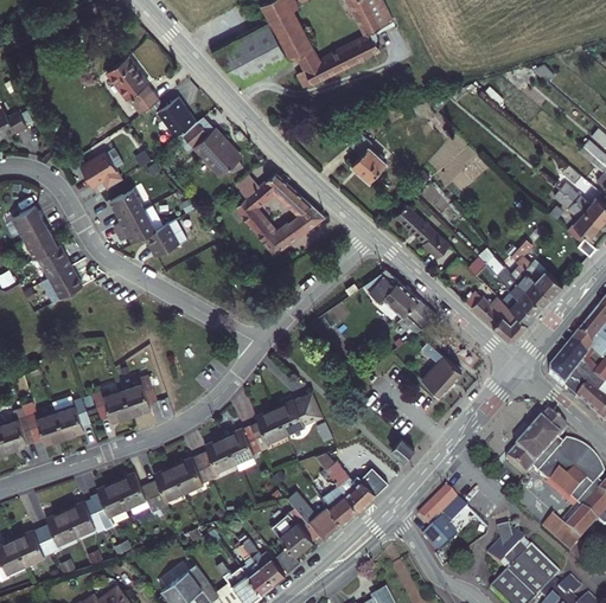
[(269,0),(257,7),(266,23),(286,63),(301,94),(382,53),(372,34),(395,23),(382,0),(269,0)]
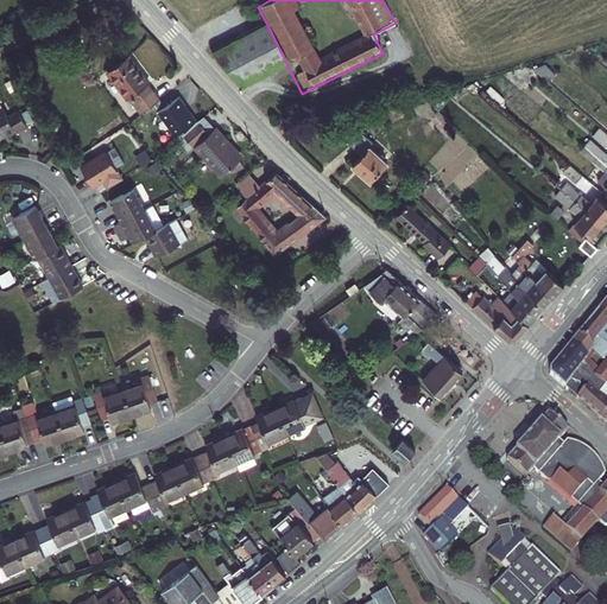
[(286,63),(266,23),(207,55),(245,93),(286,63)]
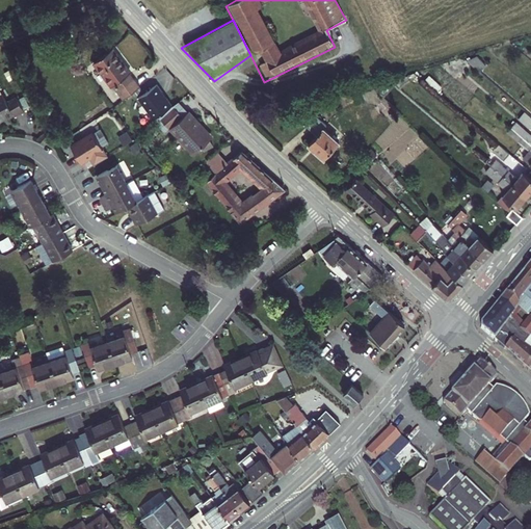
[(138,80),(114,49),(94,65),(120,99),(125,95),(132,104),(137,101),(144,95),(135,83),(138,80)]
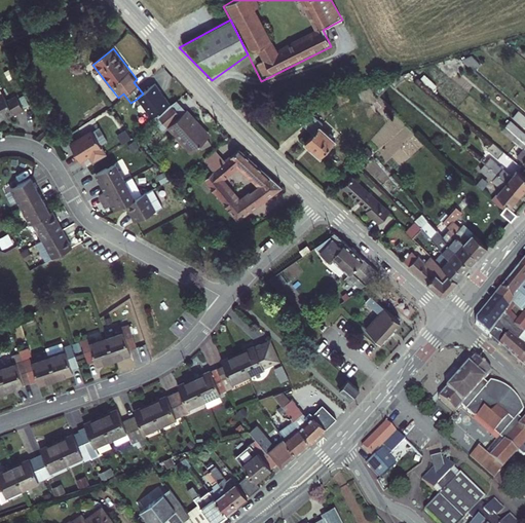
[(170,105),(154,85),(136,100),(151,119),(170,105)]
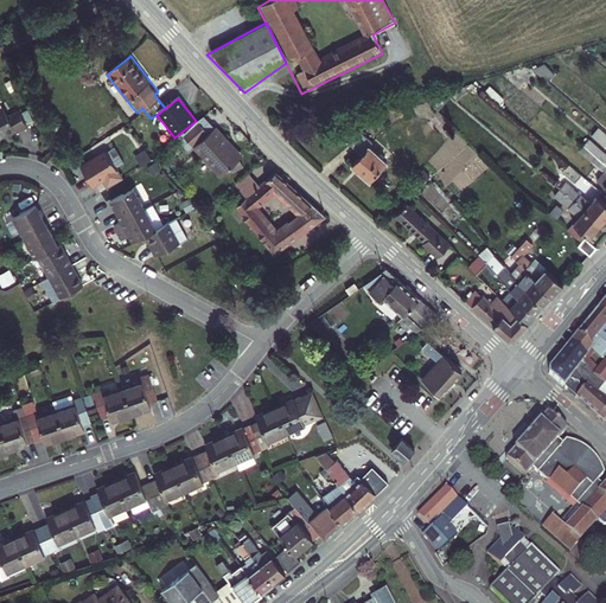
[(2,110),(0,111),(0,141),(16,133),(17,136),(29,129),(20,114),(7,120),(2,110)]
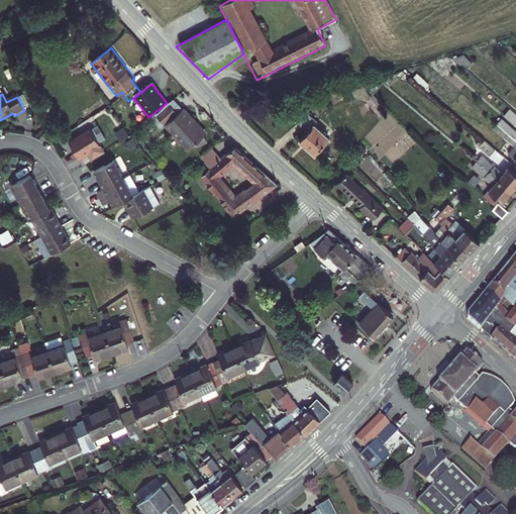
[(172,131),(185,147),(193,141),(194,144),(203,141),(201,134),(203,132),(183,107),(178,111),(172,104),(153,119),(168,135),(172,131)]
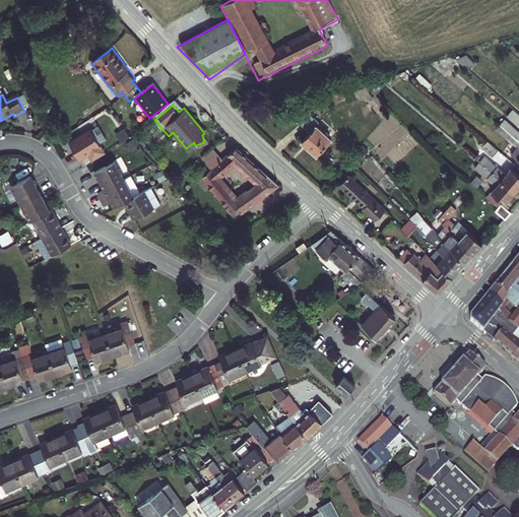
[(518,132),(518,131),(518,121),(510,114),(505,120),(518,132)]
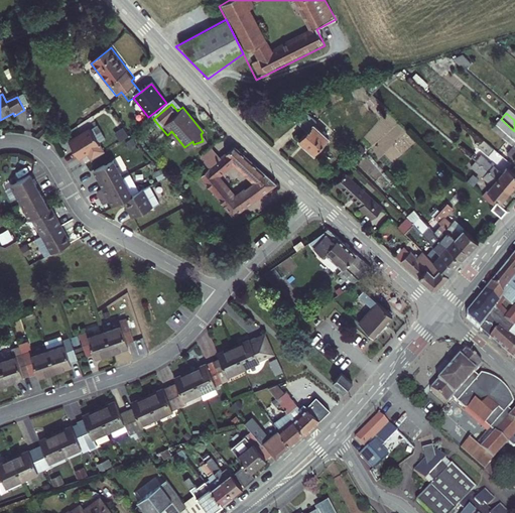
[(304,115),(295,125),(304,133),(297,141),(312,155),(326,140),(311,126),(314,123),(304,115)]
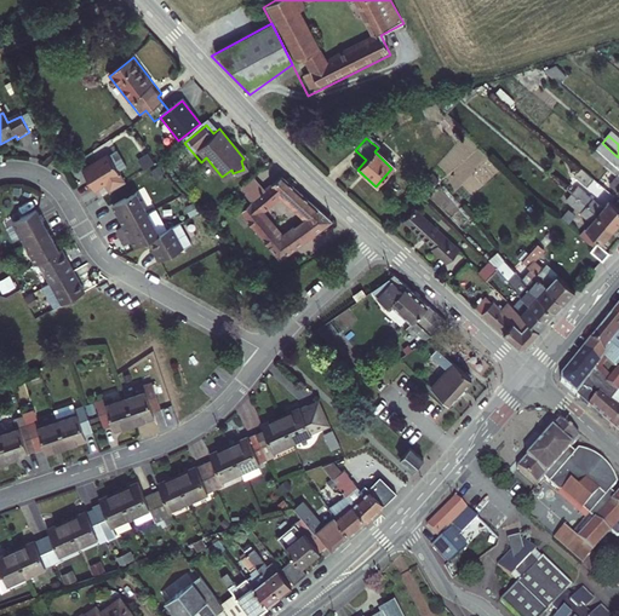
[(107,155),(81,172),(99,200),(125,184),(107,155)]
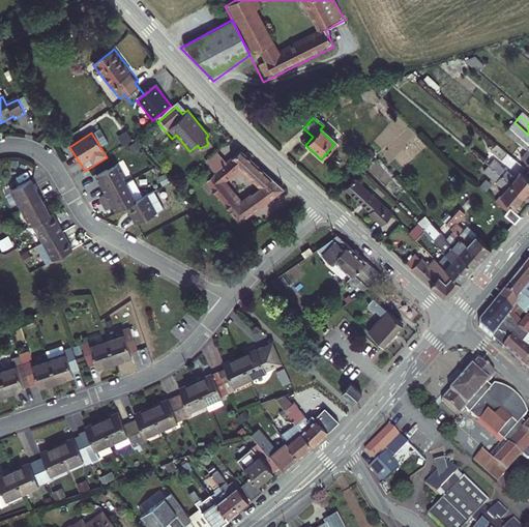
[(528,171),(528,154),(519,146),(513,151),(525,162),(522,166),(528,171)]
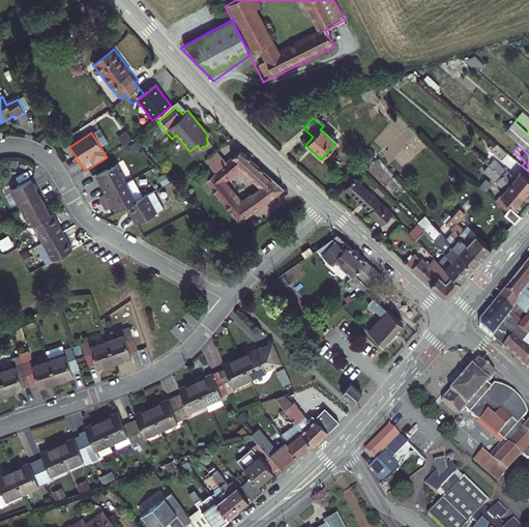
[(270,179),(242,152),(229,165),(216,176),(206,184),(229,212),(241,202),(227,183),(239,172),(258,189),(270,179)]
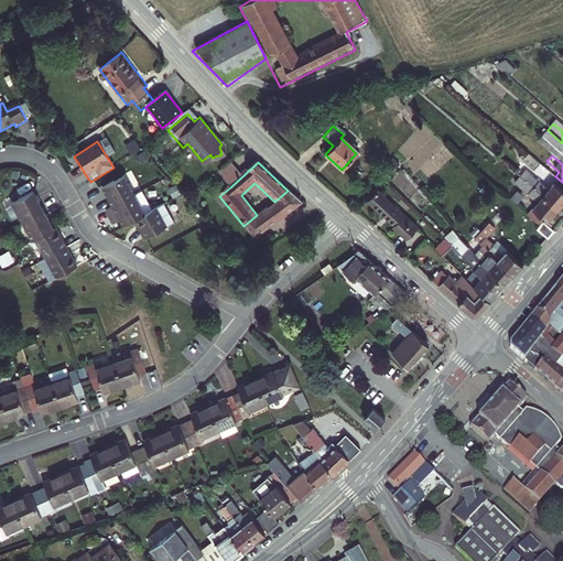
[(244,175),(233,162),(219,174),(230,187),(244,175)]
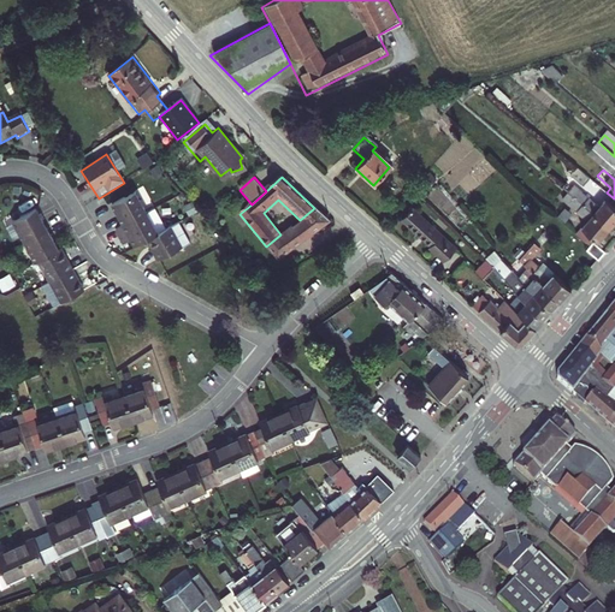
[(584,195),(590,188),(579,178),(572,185),(584,195)]
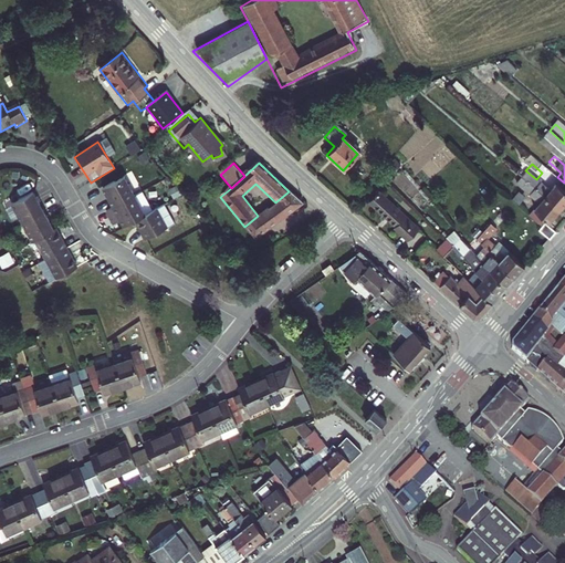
[(102,189),(113,208),(134,197),(124,177),(102,189)]
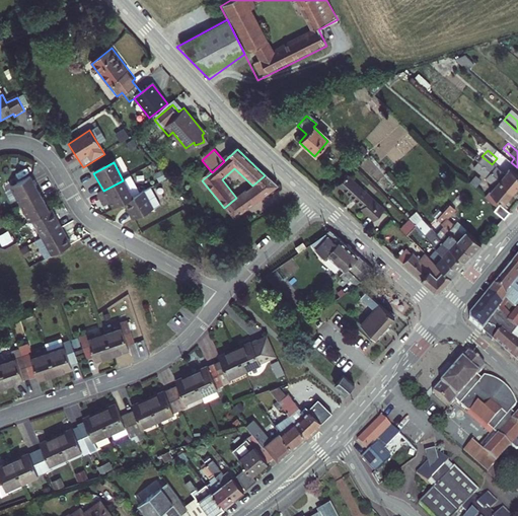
[(484,165),(479,170),(484,174),(513,200),(517,194),(517,182),(509,175),(504,181),(484,165)]
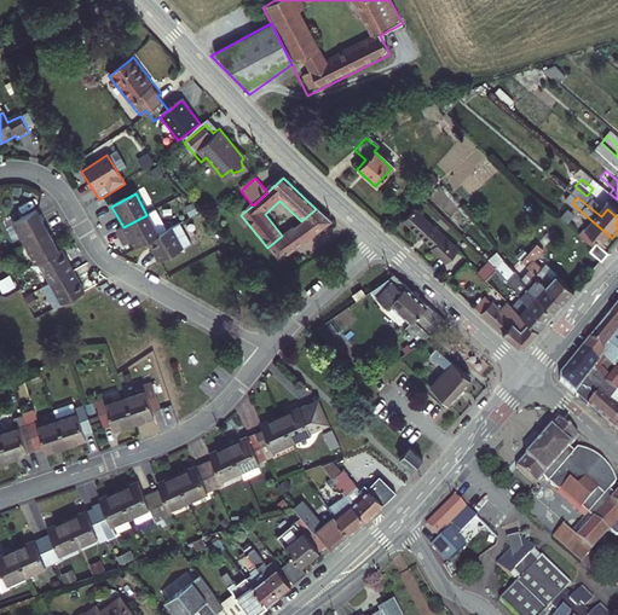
[(13,220),(26,241),(46,228),(35,208),(13,220)]
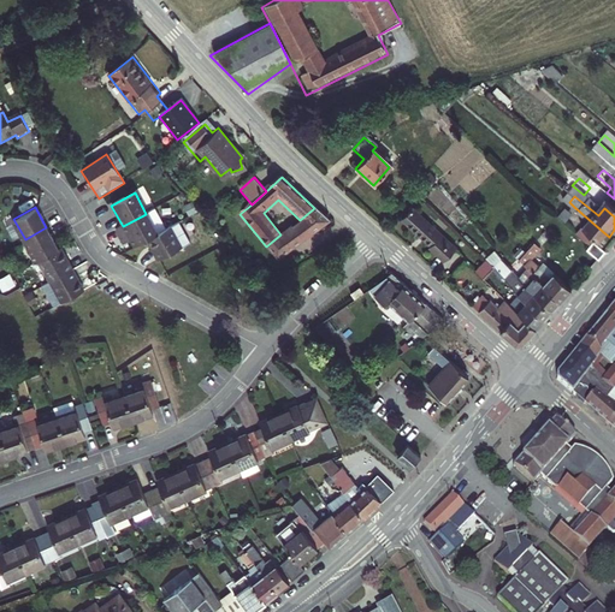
[(599,249),(609,237),(574,207),(568,214),(587,231),(584,236),(599,249)]
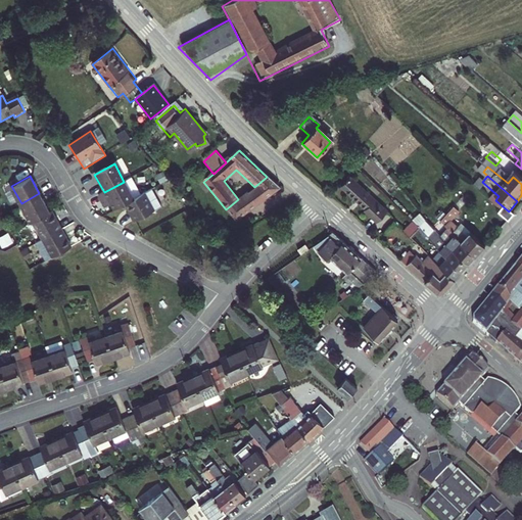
[(238,199),(226,209),(235,222),(280,188),(267,177),(254,187),(238,199)]
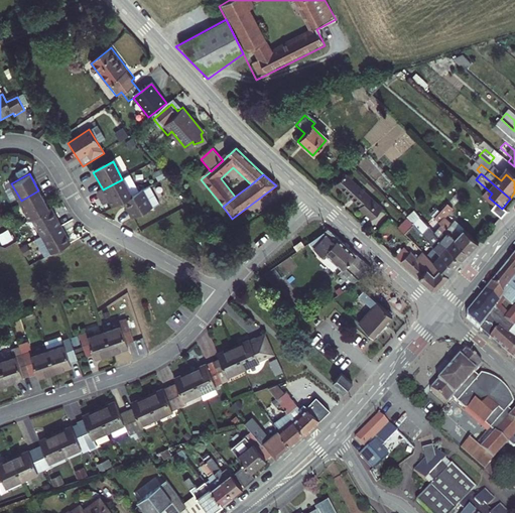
[(123,201),(133,196),(125,177),(122,179),(103,189),(100,191),(109,208),(123,201)]
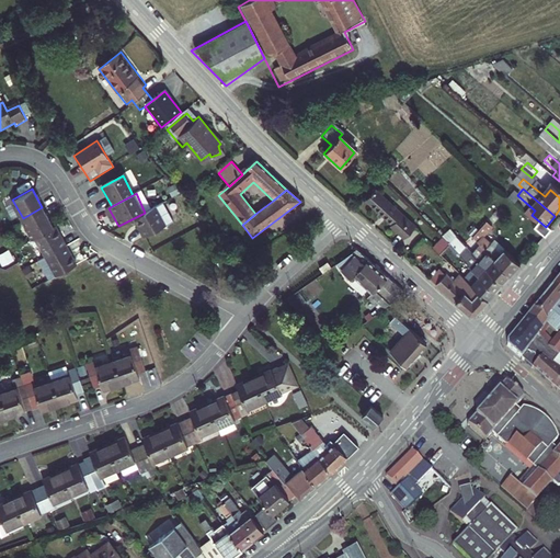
[(409,228),(370,193),(363,201),(387,224),(385,226),(399,239),(409,228)]
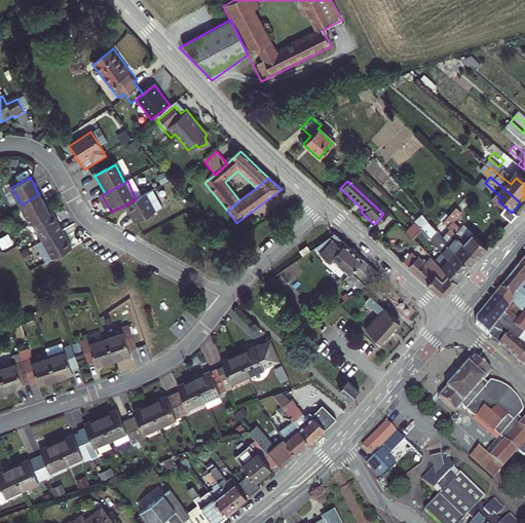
[(48,210),(39,194),(22,204),(30,220),(48,210)]
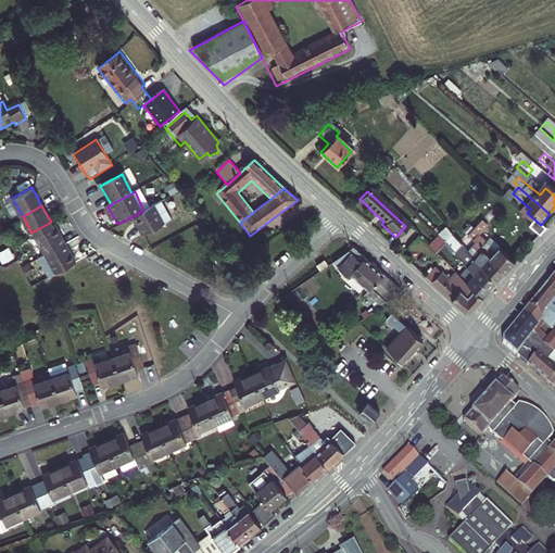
[(164,224),(154,205),(143,211),(133,216),(142,235),(164,224)]
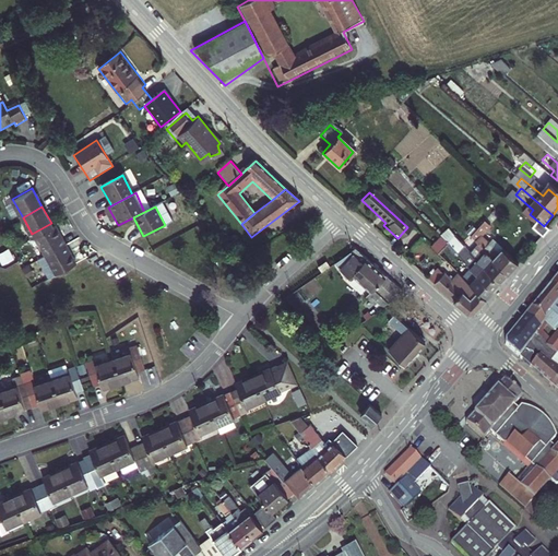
[(32,234),(44,256),(63,245),(51,223),(32,234)]
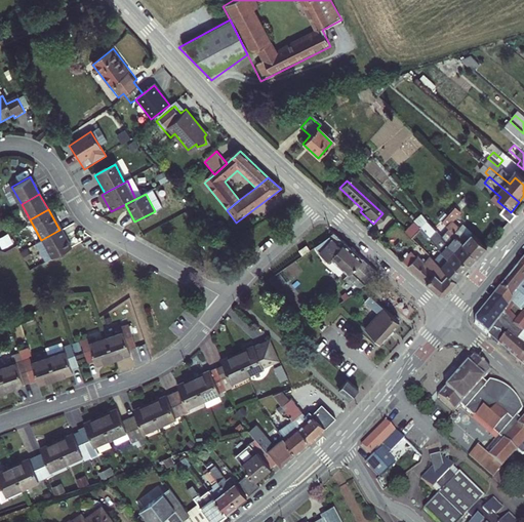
[(509,227),(514,221),(505,212),(499,218),(509,227)]
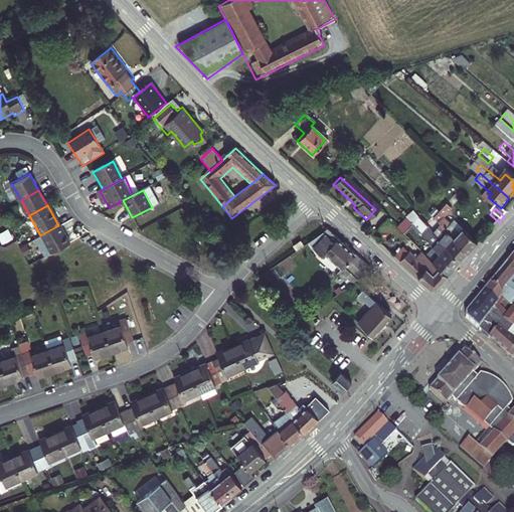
[(420,219),(414,225),(424,235),(431,229),(420,219)]
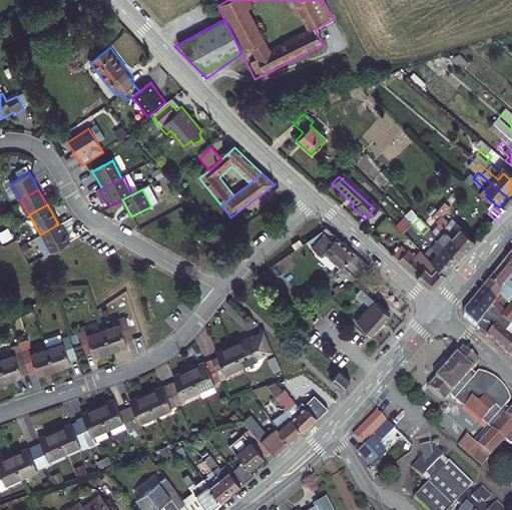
[(405,240),(415,230),(411,226),(408,223),(398,234),(405,240)]
